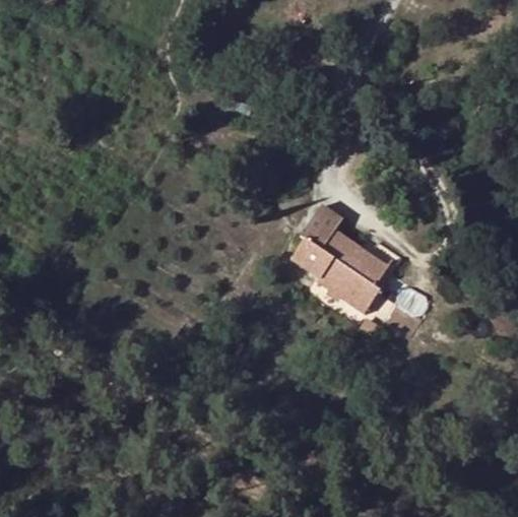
[(51,0),(66,8),(70,0),(51,0)]
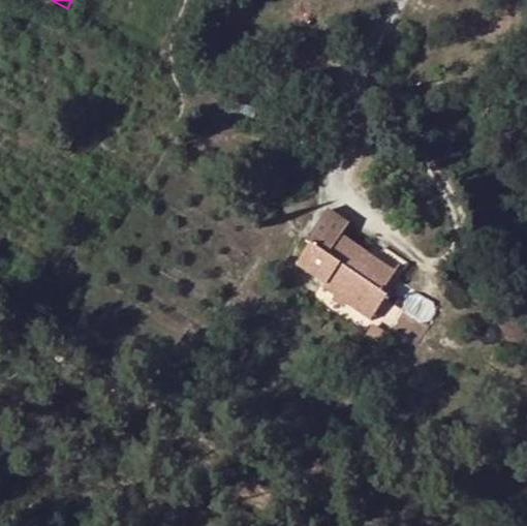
[(388,294),(380,288),(395,268),(375,255),(369,265),(361,259),(364,254),(338,237),(341,233),(348,221),(328,208),(307,239),(311,242),(298,260),(327,281),(323,285),(371,316),(388,294)]
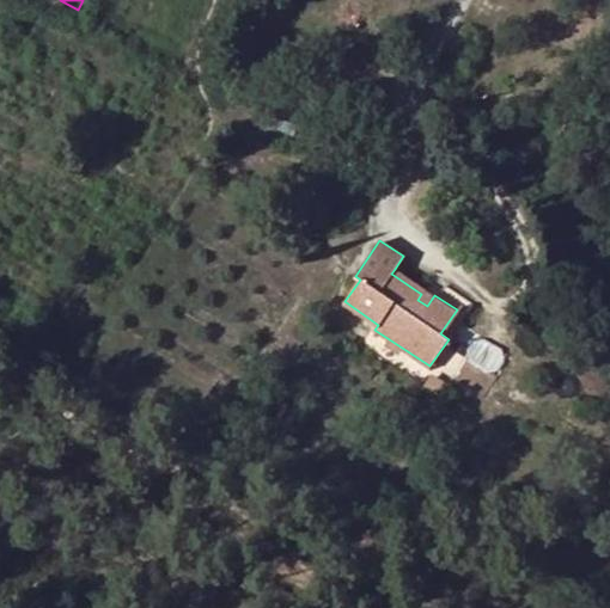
[(418,300),(427,306),(434,295),(395,269),(391,274),(421,294),(418,300)]
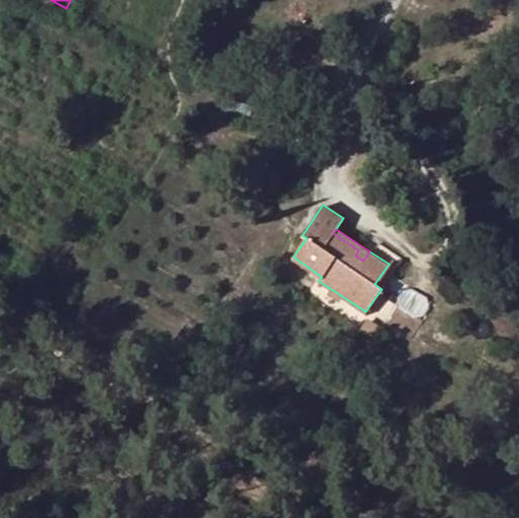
[(380,329),(367,321),(361,329),(372,338),(380,329)]
